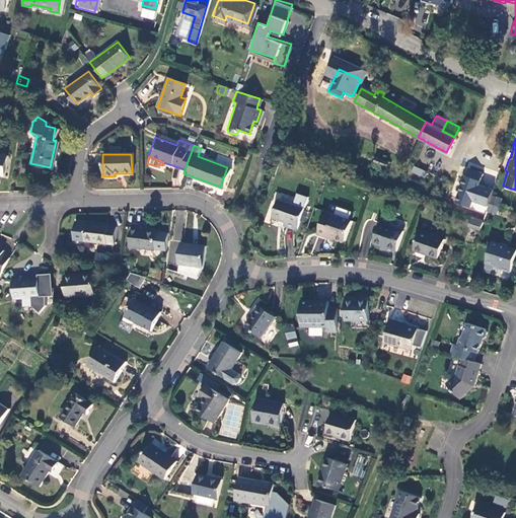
[(388,163),(375,158),(372,163),(385,169),(388,163)]
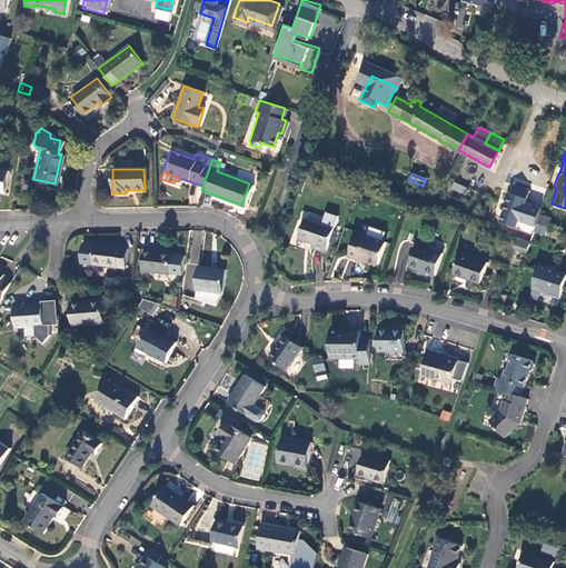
[(449,181),(447,189),(462,193),(464,185),(449,181)]
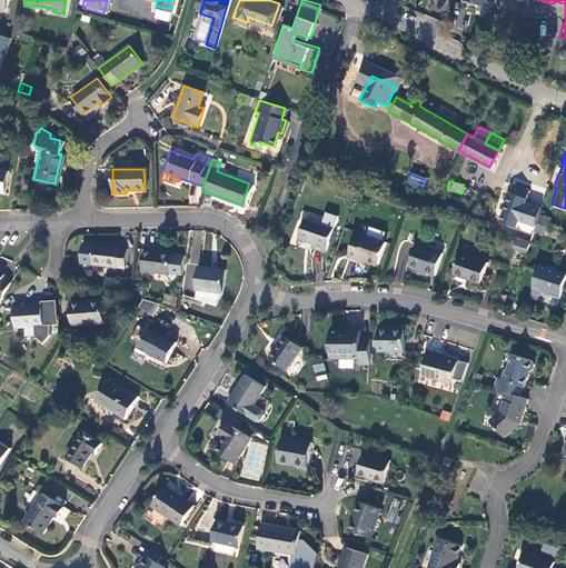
[(498,220),(513,226),(514,226),(525,190),(510,185),(498,220)]
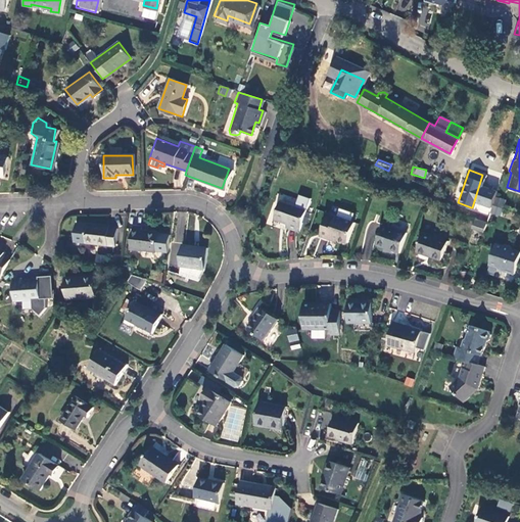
[(493,195),(486,211),(495,216),(503,199),(493,195)]
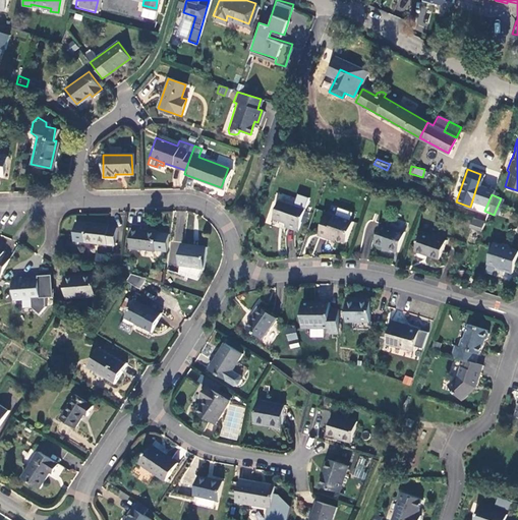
[(300,208),(275,199),(270,217),(281,221),(280,225),(293,229),(300,208)]
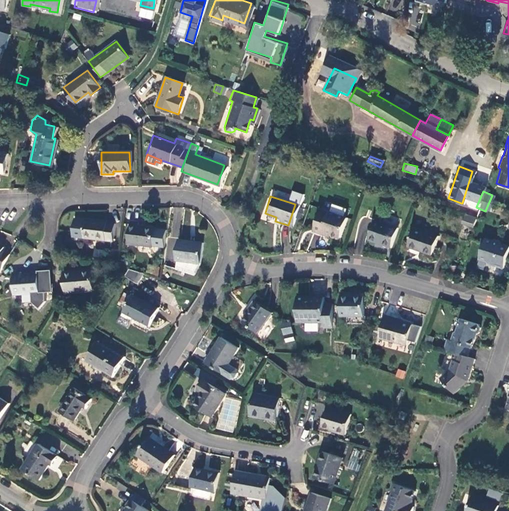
[(343,216),(317,208),(310,230),(319,233),(320,230),(327,232),(337,235),(343,216)]
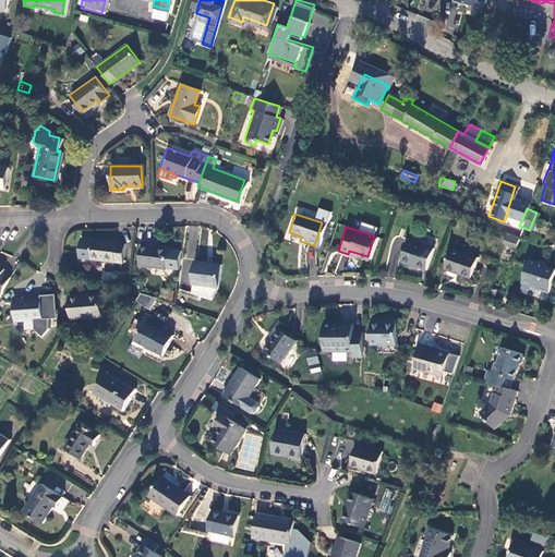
[(498,237),(514,242),(517,232),(501,227),(498,237)]
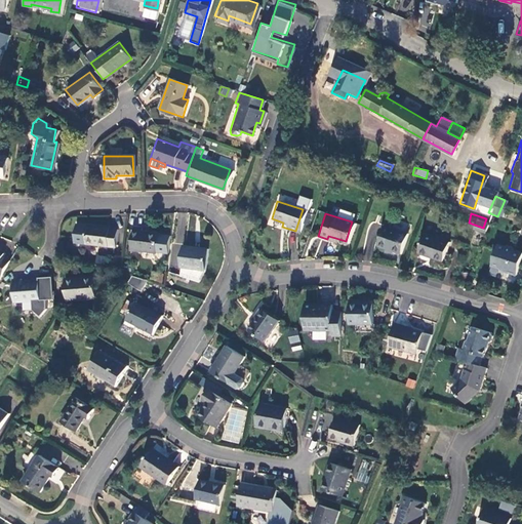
[(107,228),(84,225),(82,244),(111,247),(113,230),(106,229),(107,228)]
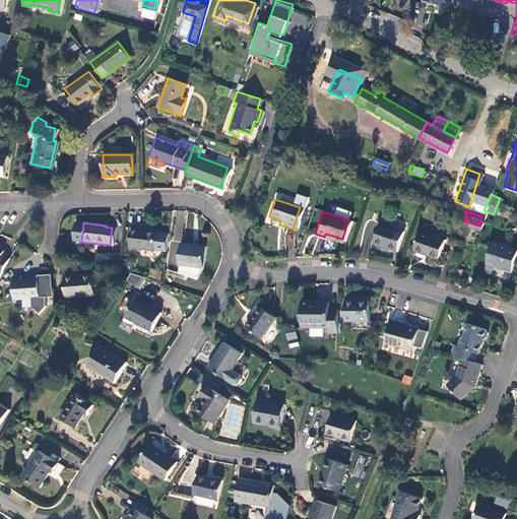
[(399,230),(377,222),(370,244),(393,251),(399,230)]
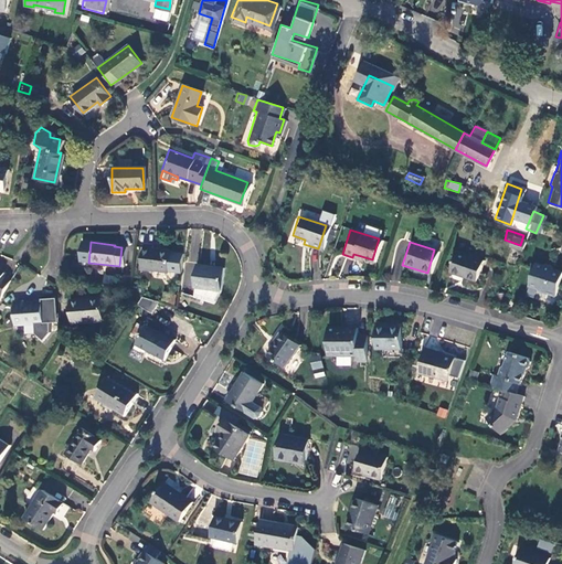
[(137,268),(165,272),(167,252),(148,249),(149,245),(140,244),(137,268)]
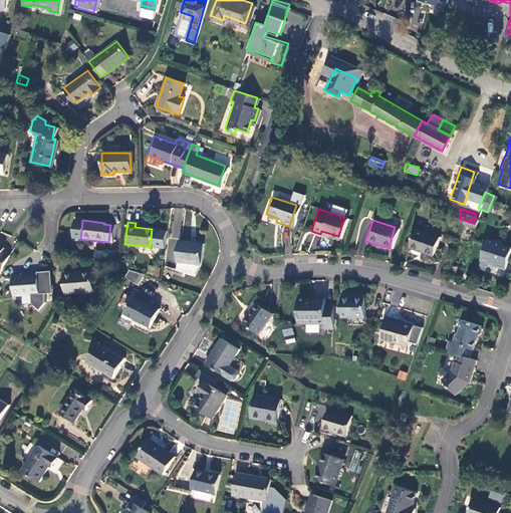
[(435,236),(411,228),(405,247),(429,255),(435,236)]
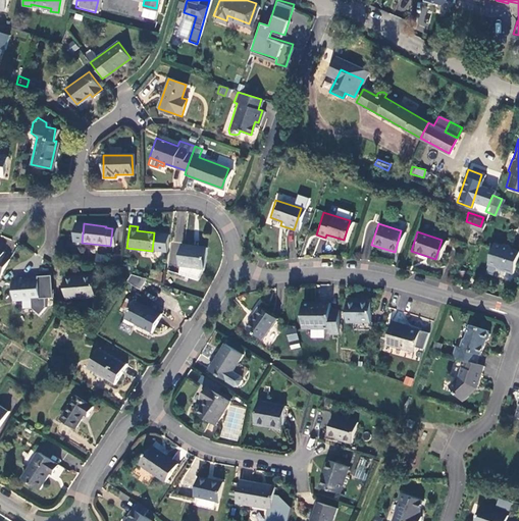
[(206,246),(180,242),(178,262),(203,265),(206,246)]
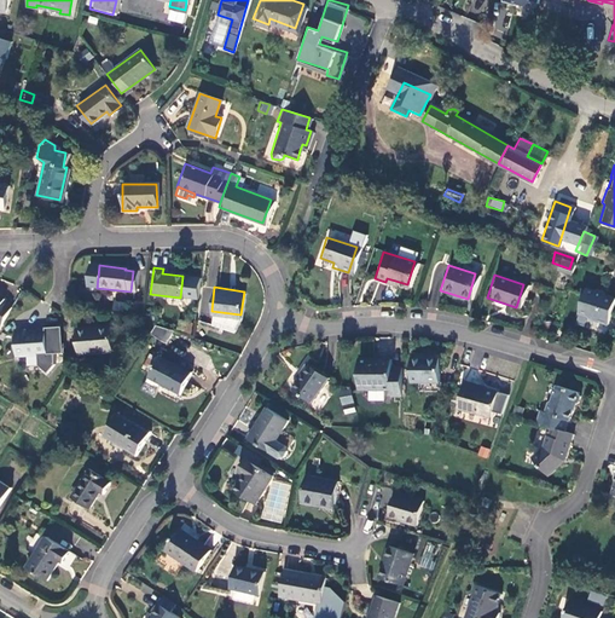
[(614,295),(584,287),(576,310),(585,312),(587,315),(595,318),(595,319),(605,323),(614,295)]
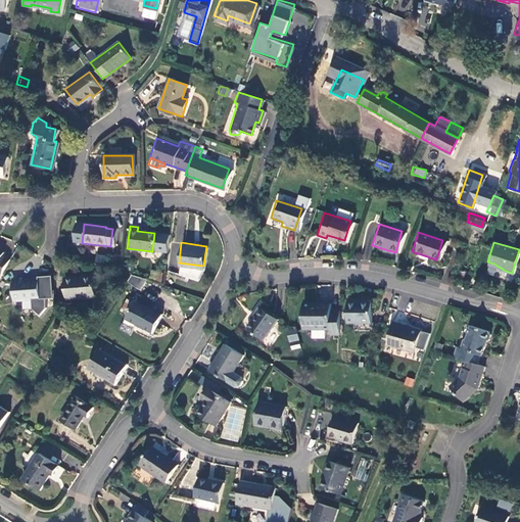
[(0,274),(8,259),(1,254),(3,251),(0,249),(0,274)]
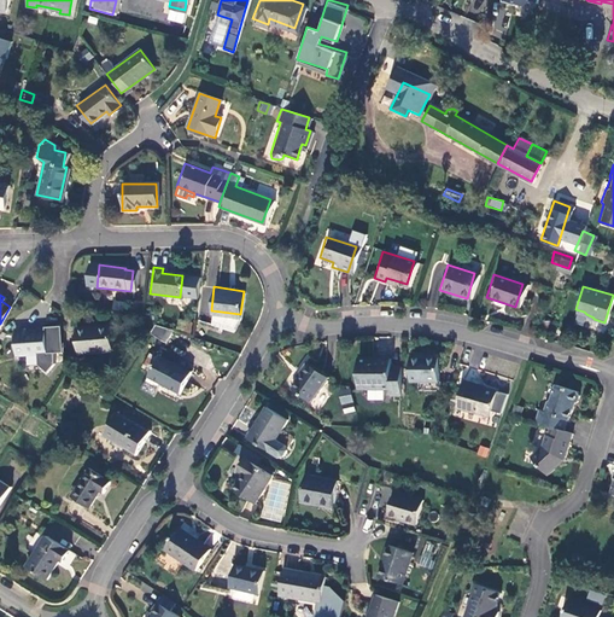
[(110,300),(109,307),(123,309),(124,302),(110,300)]
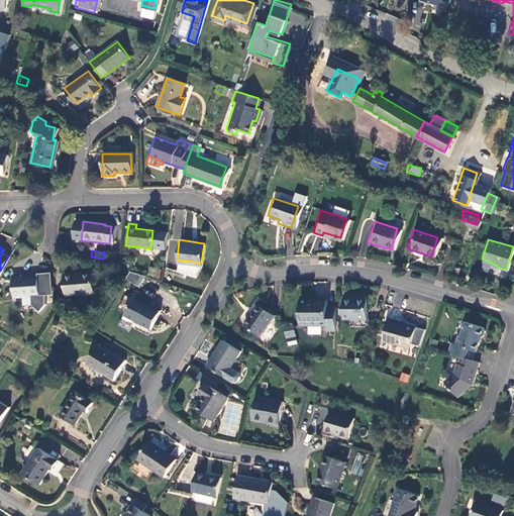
[(89,268),(61,270),(63,291),(91,289),(89,268)]
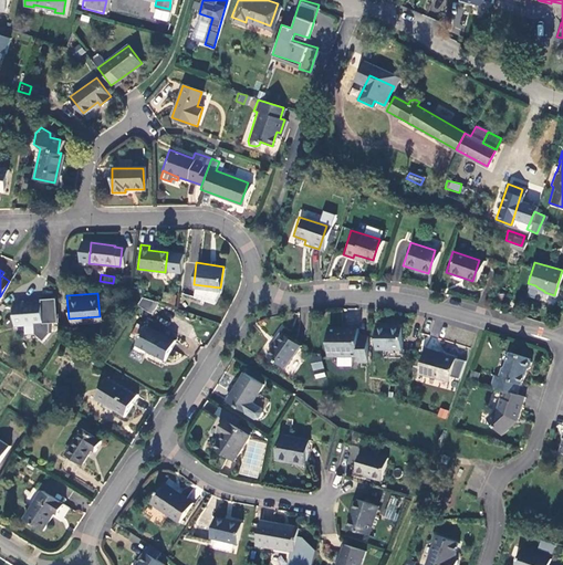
[(147,313),(154,303),(138,297),(134,305),(147,313)]
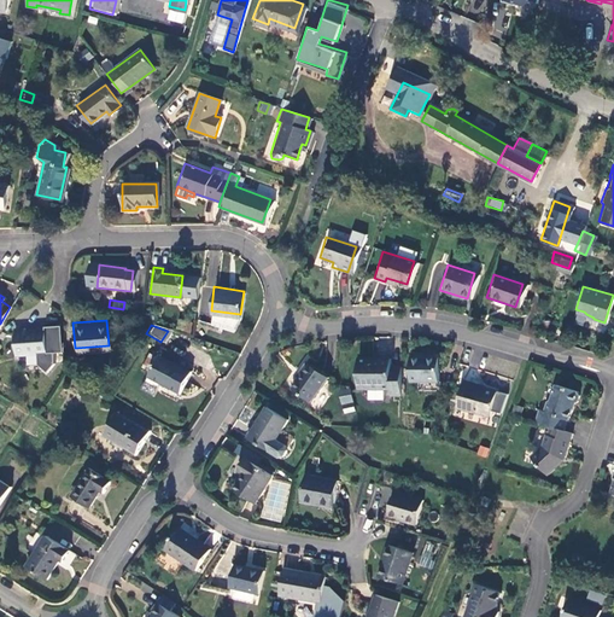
[(44,353),(41,330),(21,332),(21,330),(12,331),(15,355),(44,353)]
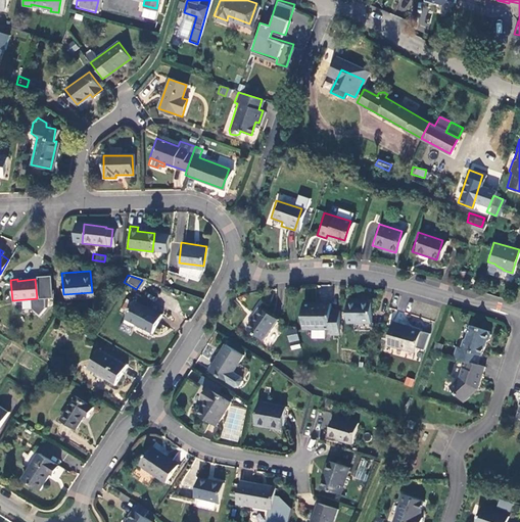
[(120,313),(126,316),(132,305),(125,301),(120,313)]
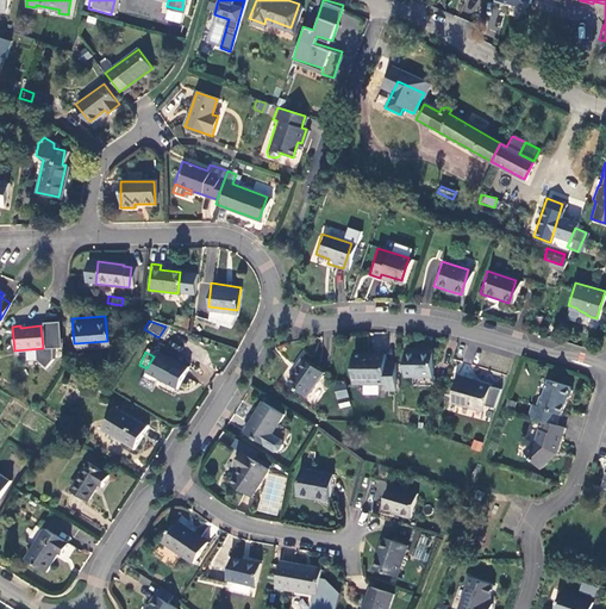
[(431,352),(404,352),(404,376),(431,376),(431,352)]
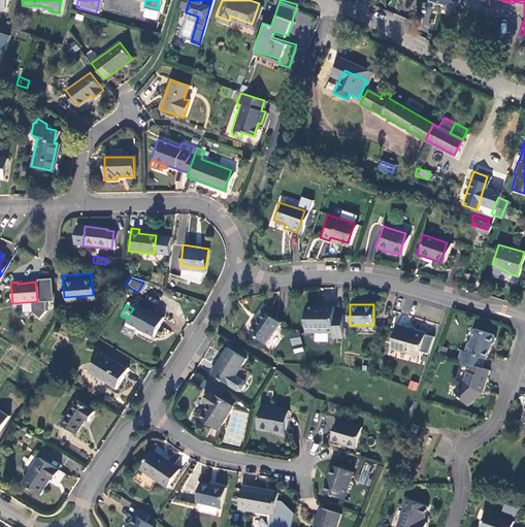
[(160,319),(134,305),(133,308),(127,319),(125,323),(136,329),(150,337),(160,319)]
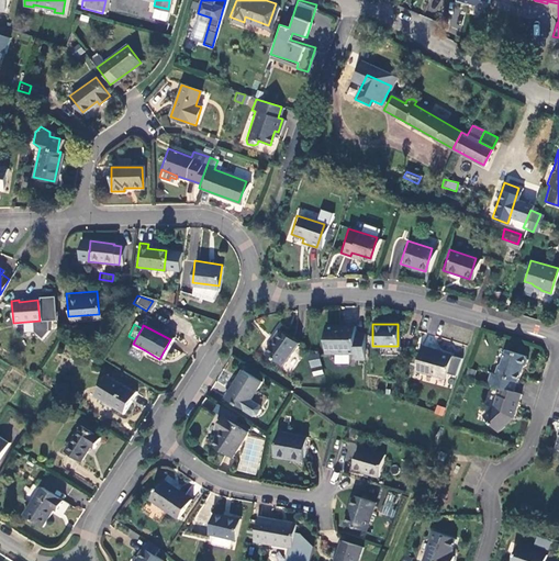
[(353,358),(364,358),(364,334),(354,334),(354,329),(337,329),(337,326),(324,326),(324,352),(353,352),(353,358)]
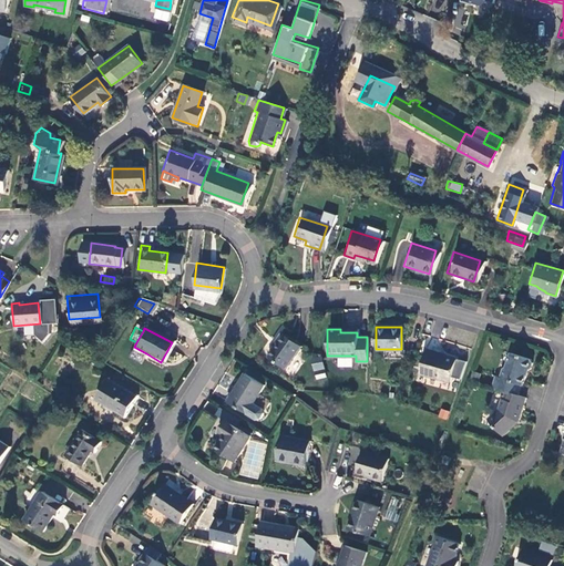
[(300,347),(279,331),(274,340),(277,342),(267,357),(285,369),(300,347)]
